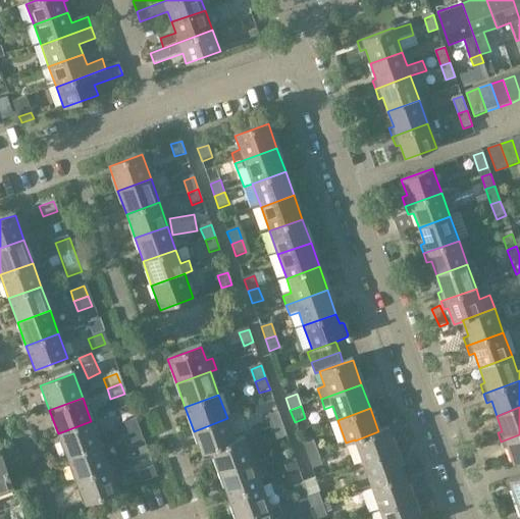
[(268,416),(272,428),(282,425),(278,413),(268,416)]
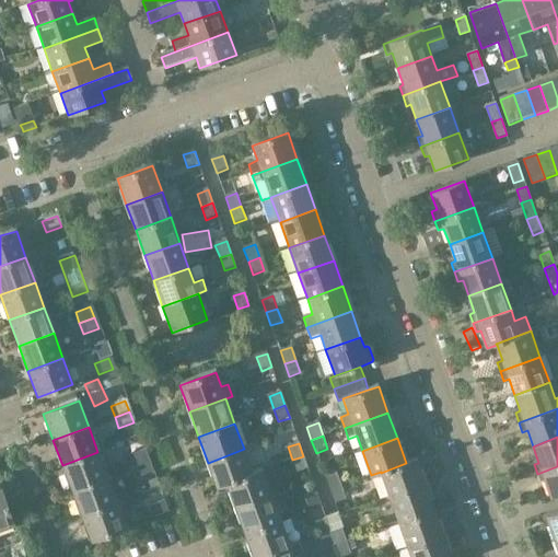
[(228,484),(253,475),(253,474),(244,449),(208,463),(217,487),(228,484)]
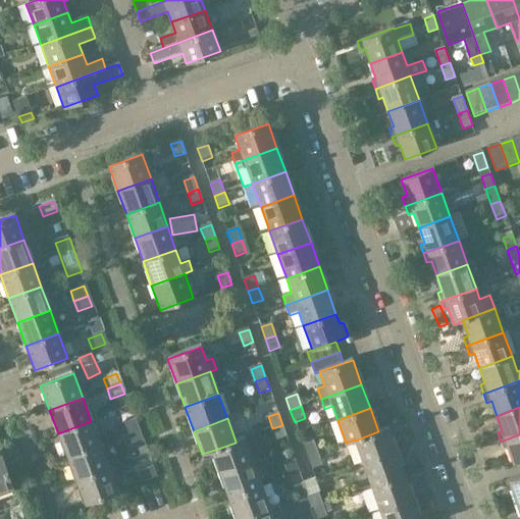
[(120,425),(124,435),(138,430),(134,420),(120,425)]
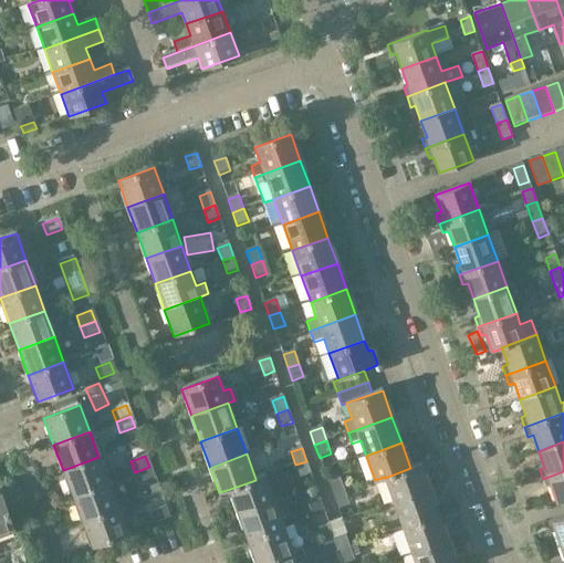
[(98,457),(63,470),(72,496),(108,482),(98,457)]
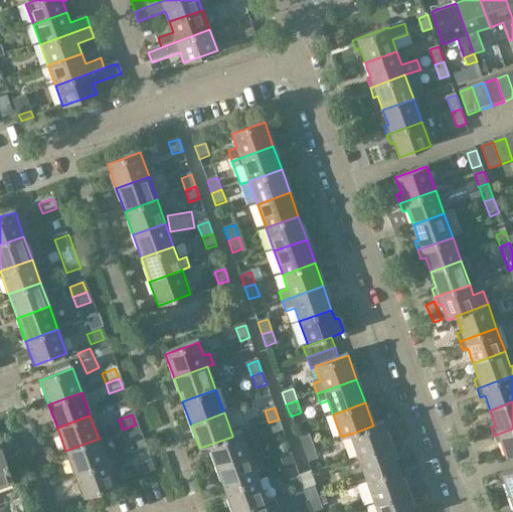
[(283,431),(279,419),(269,422),(273,435),(283,431)]
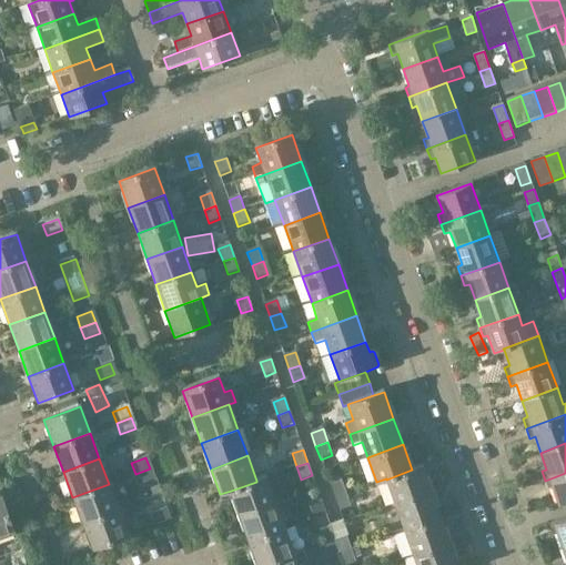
[(386,480),(396,505),(432,492),(423,466),(412,470),(386,480)]
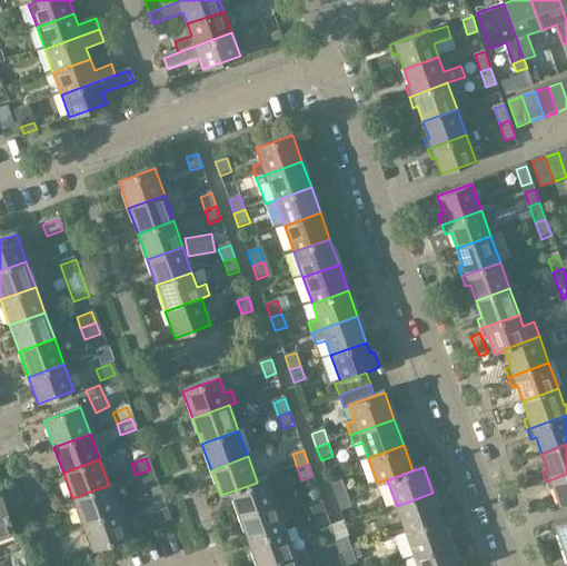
[(155,482),(150,469),(136,475),(139,487),(155,482)]
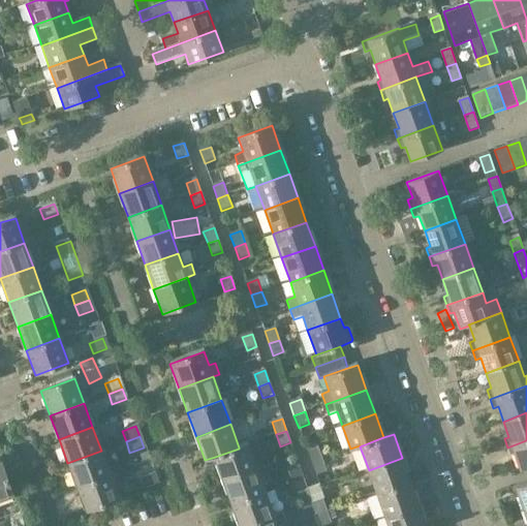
[(526,440),(507,447),(510,456),(515,455),(521,470),(526,468),(526,440)]
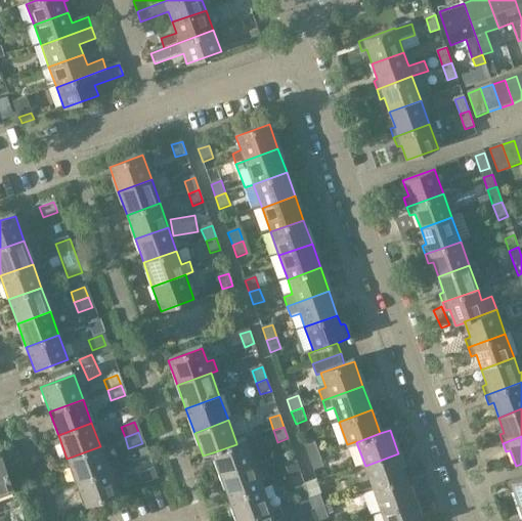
[(213,452),(221,477),(255,465),(246,440),(236,443),(236,444),(213,452)]
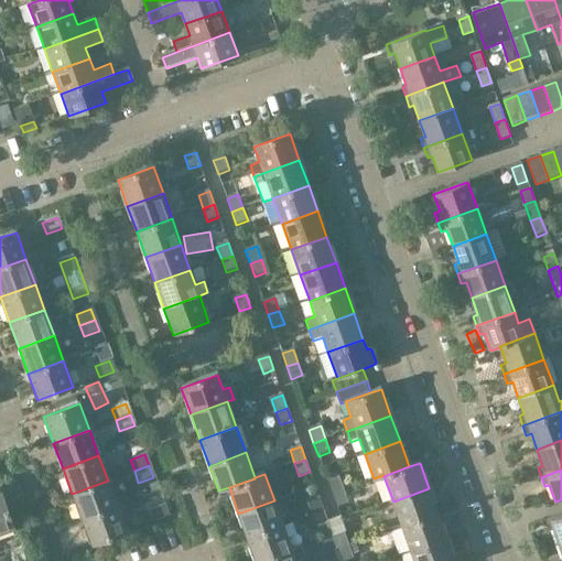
[(327,482),(332,495),(343,491),(338,477),(327,482)]
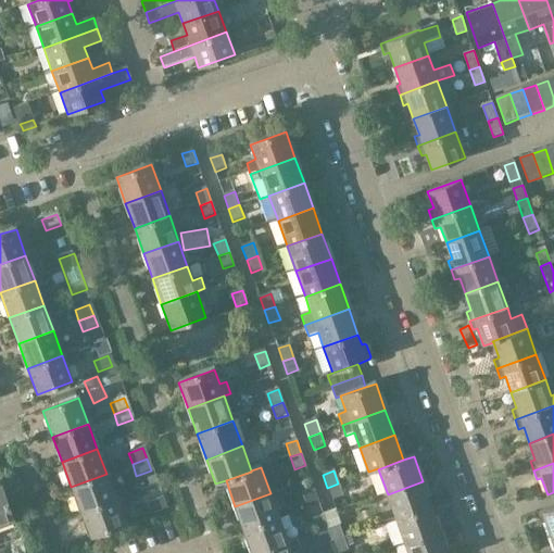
[(115,499),(106,474),(71,487),(80,512),(115,499)]
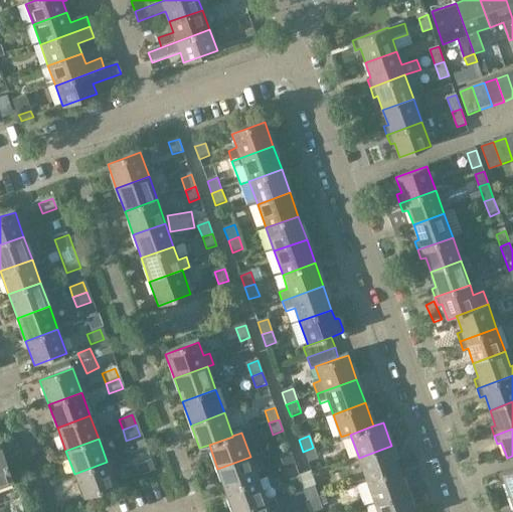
[(359,458),(367,481),(400,469),(391,446),(359,458)]
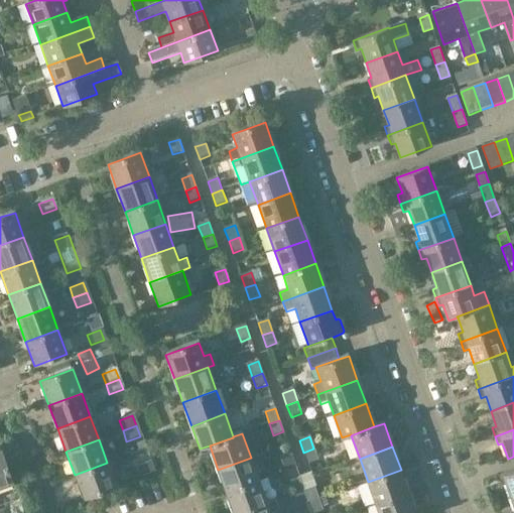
[(318,461),(313,449),(303,453),(307,465),(318,461)]
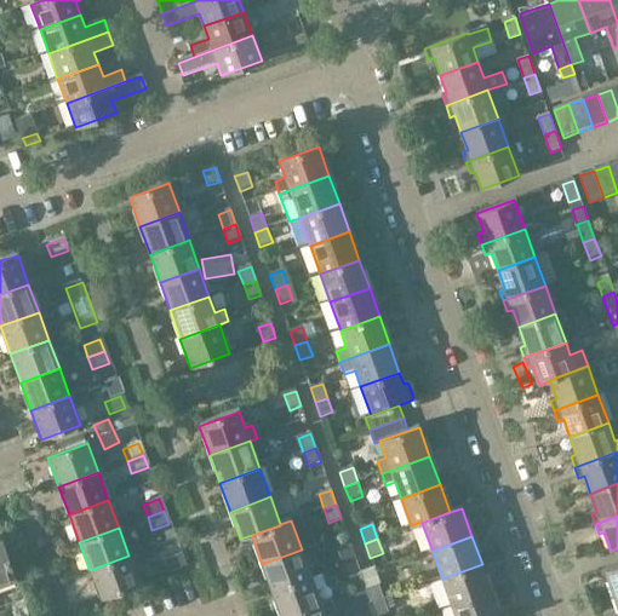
[(4,541),(0,542),(0,586),(18,580),(4,541)]
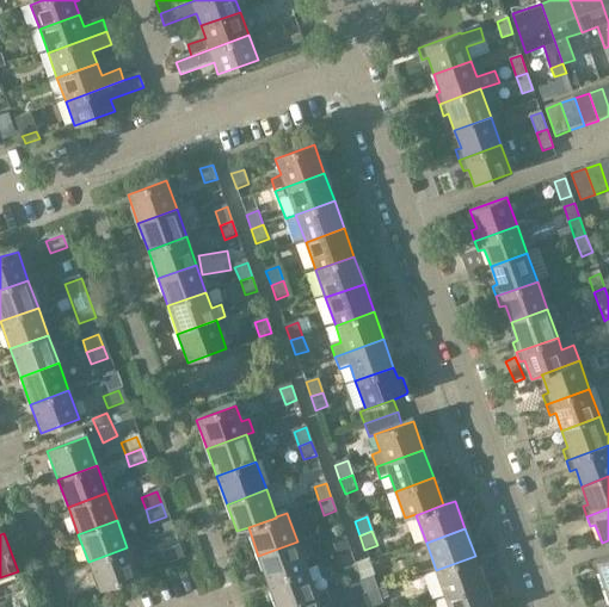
[(351,553),(345,538),(333,543),(338,557),(351,553)]
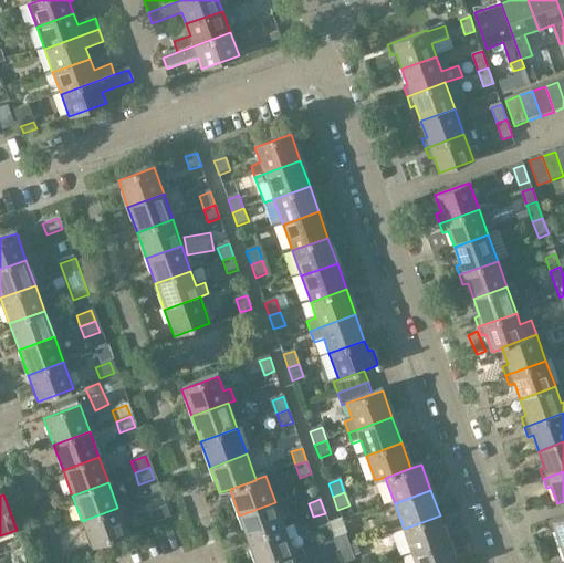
[(275,502),(239,515),(249,541),(284,528),(275,502)]
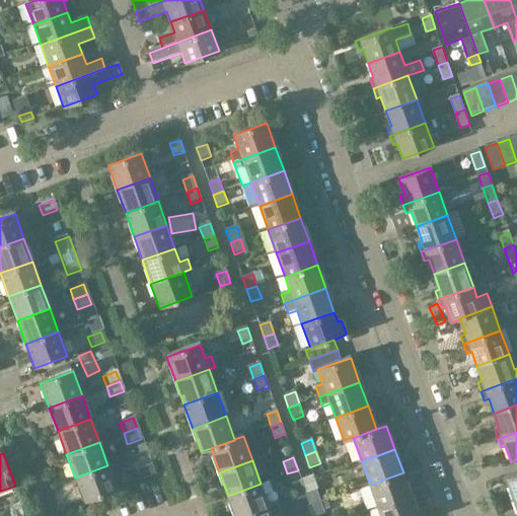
[(117,490),(107,465),(75,477),(83,502),(117,490)]
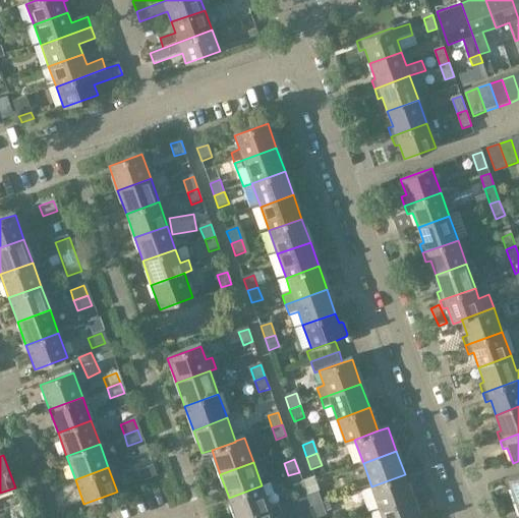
[(137,472),(141,482),(155,478),(152,467),(137,472)]
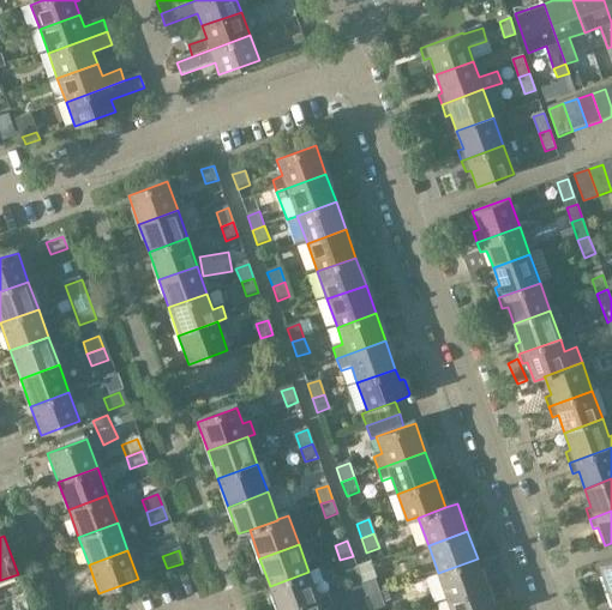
[(478,559),(438,573),(448,601),(487,587),(478,559)]
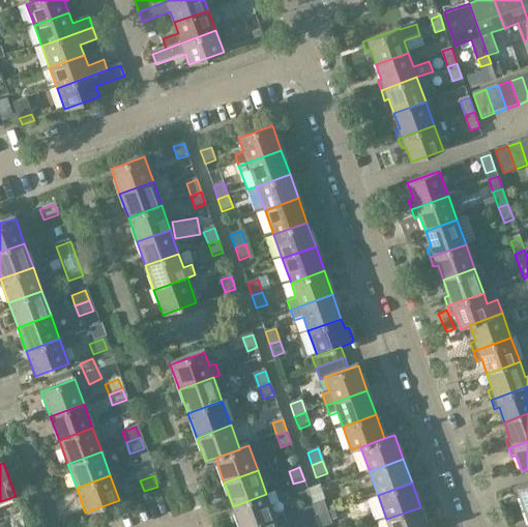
[(520,497),(526,513),(527,511),(527,484),(511,490),(516,499),(520,497)]
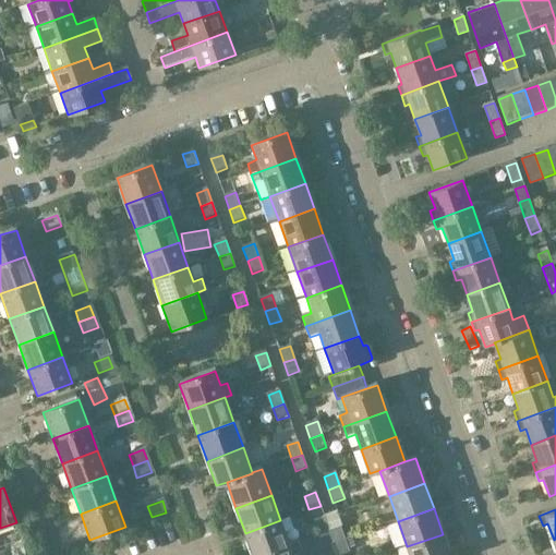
[(314,521),(319,535),(330,531),(326,517),(325,518),(314,521)]
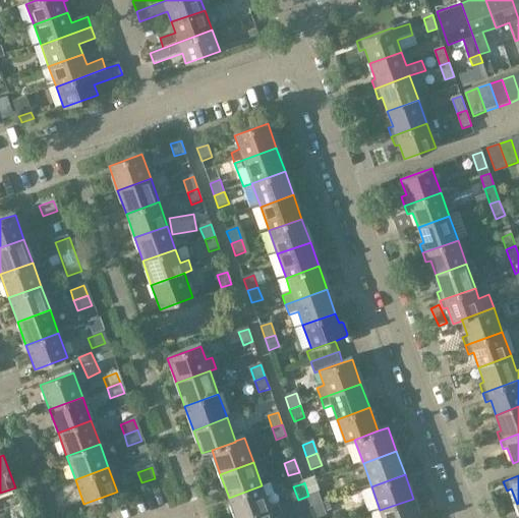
[(246,517),(271,509),(262,485),(229,498),(236,517),(246,517)]
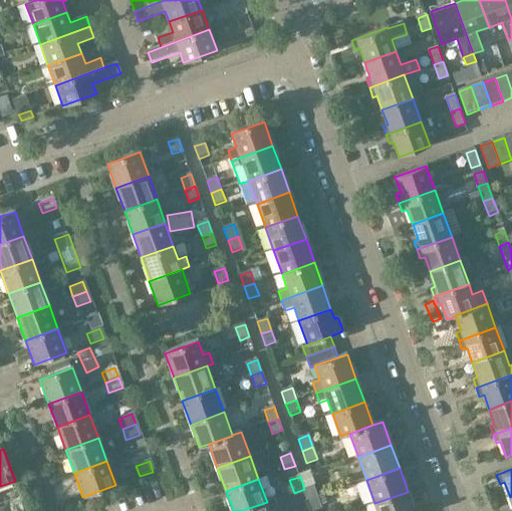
[(314,486),(304,489),(308,501),(318,497),(314,486)]
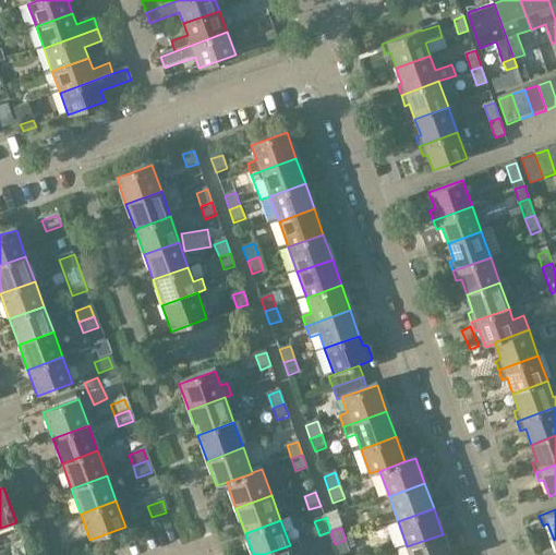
[(290,545),(264,554),(299,554),(310,550),(311,554),(325,550),(324,547),(335,544),(330,531),(319,535),(297,543),(290,545)]
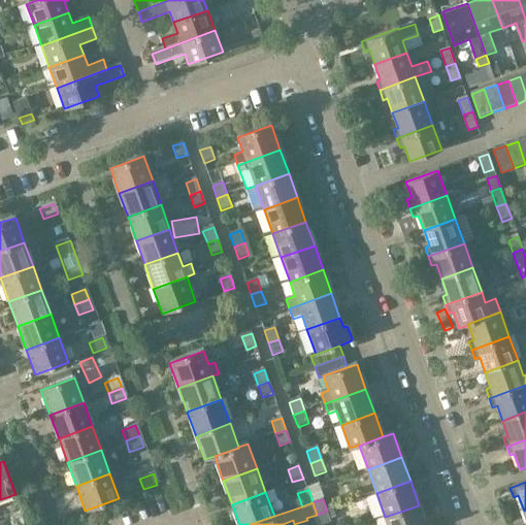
[(426,524),(419,505),(385,517),(388,524),(426,524)]
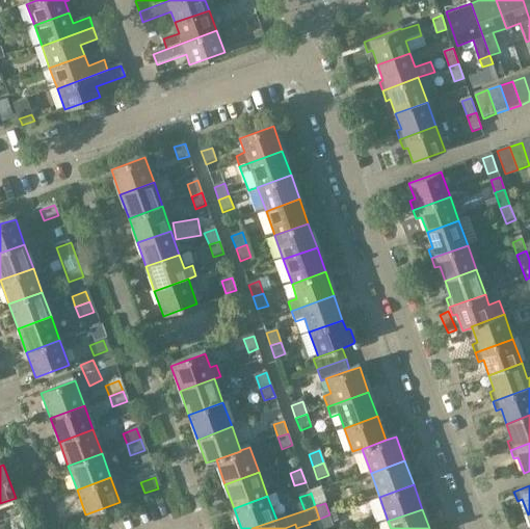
[(335,527),(329,514),(319,519),(322,528),(332,528),(335,527)]
